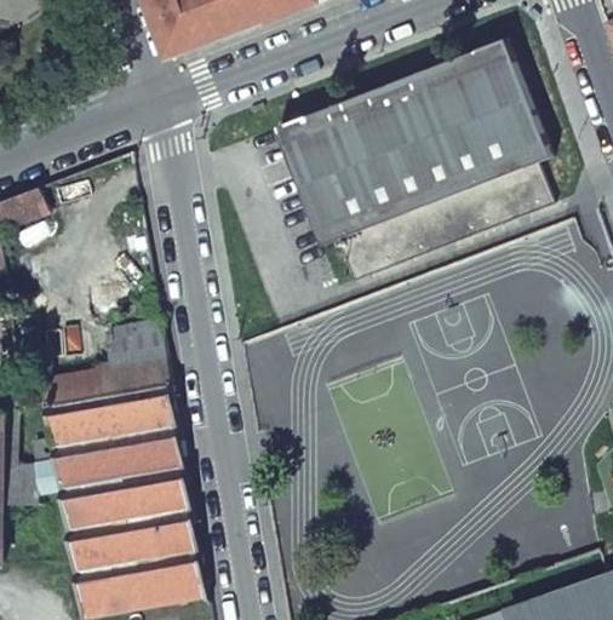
[(150,0),(172,58),(321,0),(150,0)]
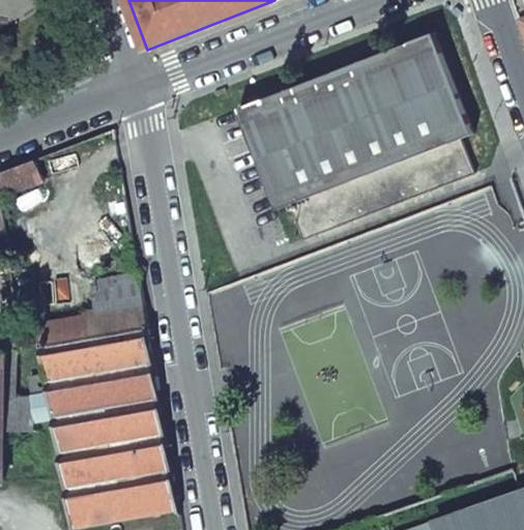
[(430,33),(234,109),(273,209),(286,205),(292,222),(299,239),(470,174),(456,139),(468,134),(430,33)]
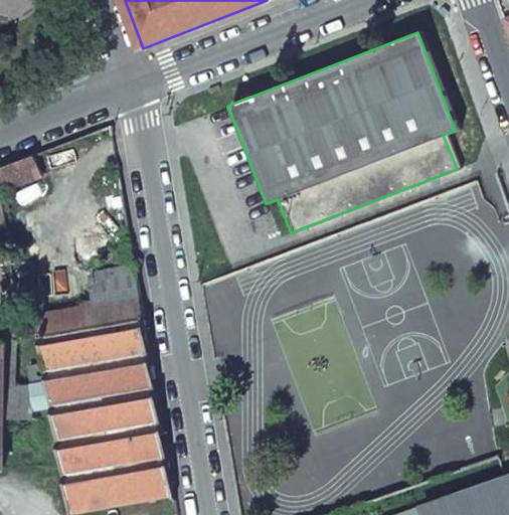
[(30,155),(0,166),(0,191),(38,177),(30,155)]
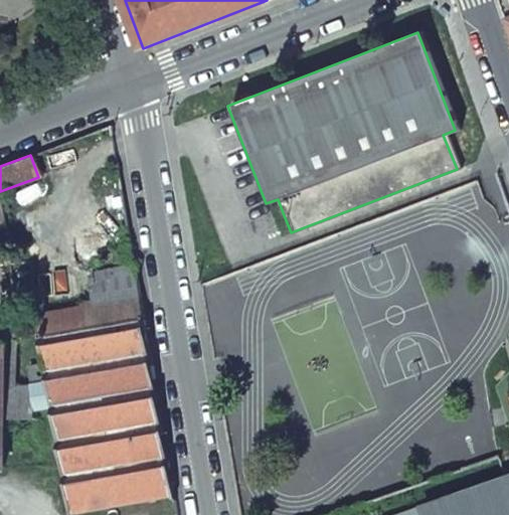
[(76,308),(36,315),(35,337),(39,364),(53,447),(65,512),(169,495),(135,295),(75,305),(76,308)]
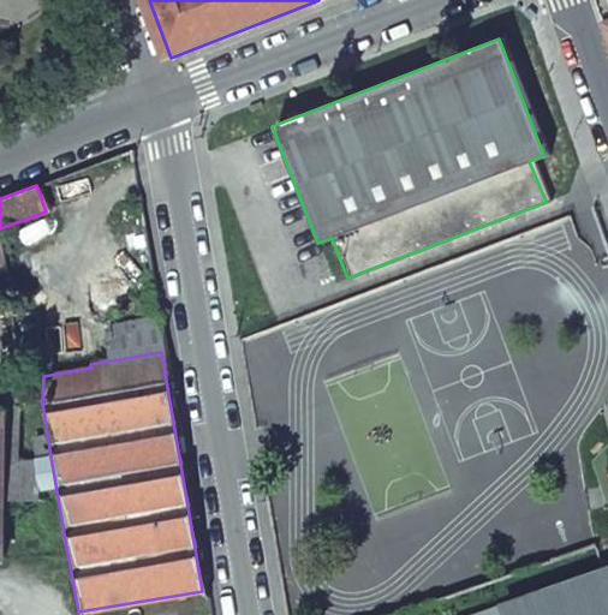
[(13,408),(3,411),(1,464),(13,463),(13,461),(13,411),(13,408)]
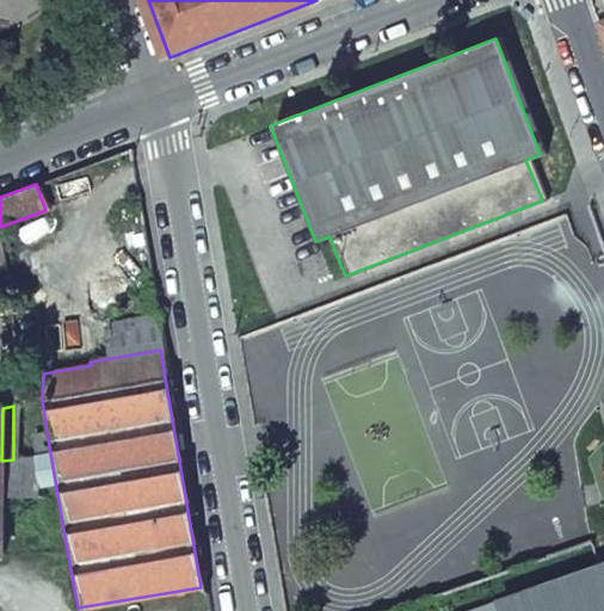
[(47,432),(30,434),(32,456),(37,480),(45,534),(63,530),(47,432)]
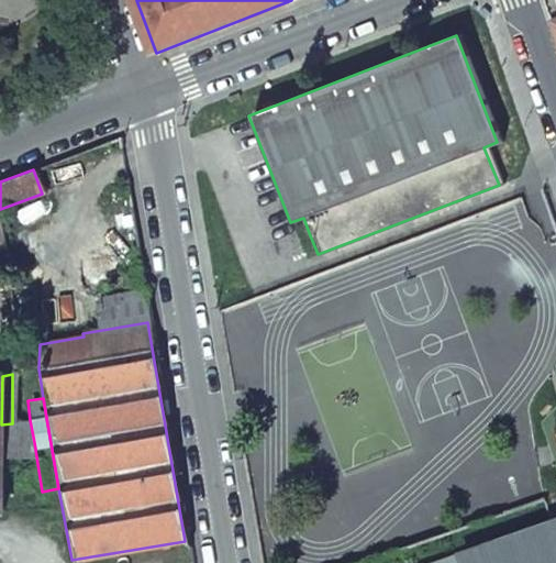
[(30,420),(12,422),(12,423),(1,424),(0,457),(18,457),(18,442),(34,442),(30,420)]
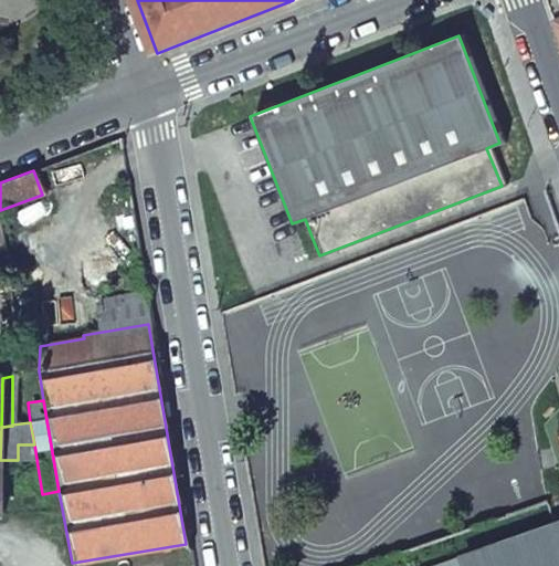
[(558,565),(558,521),(430,565),(558,565)]
